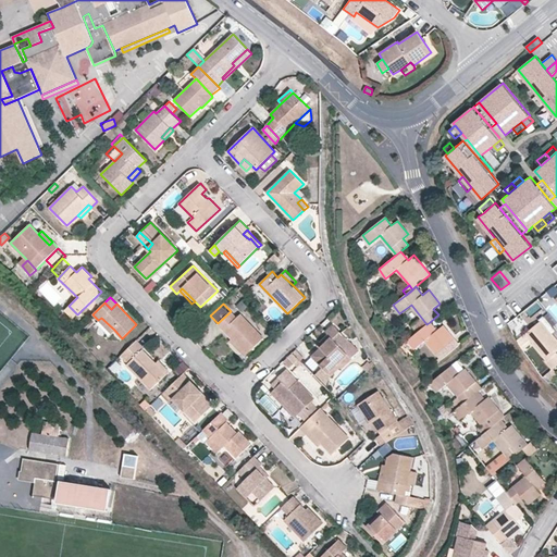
[(77,314),(69,306),(64,310),(73,319),(77,314)]
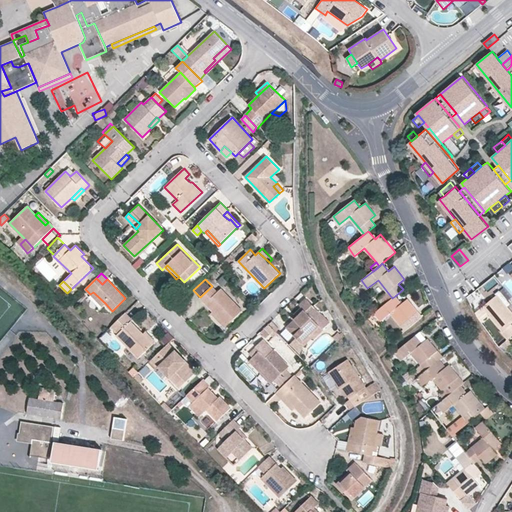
[(213,311),(227,325),(242,311),(221,289),(218,292),(212,286),(200,297),(213,311)]
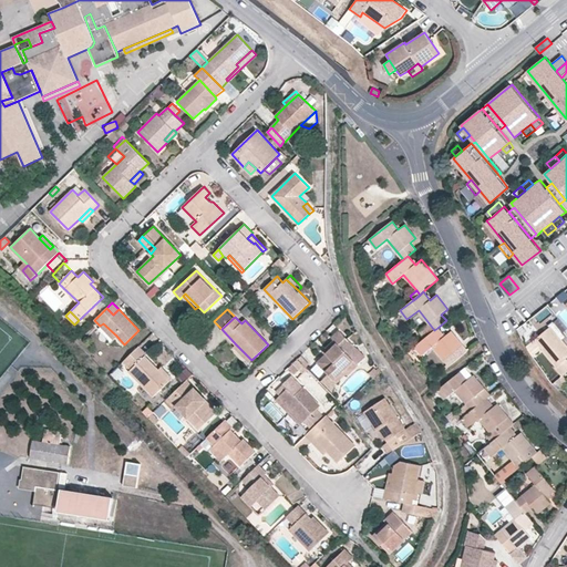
[(103,323),(100,326),(113,340),(116,336),(103,323)]
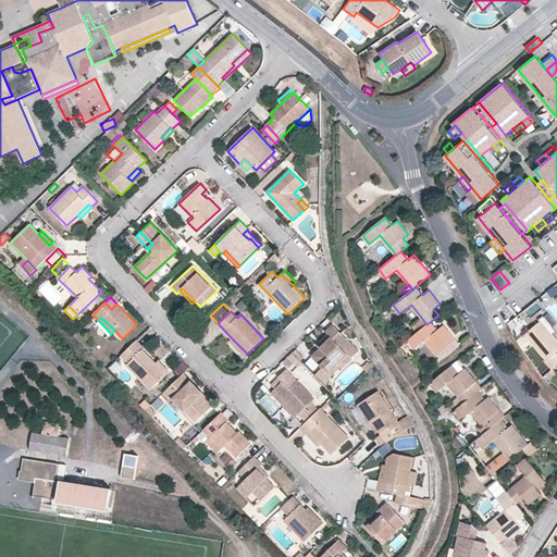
[(543,322),(553,334),(556,330),(546,319),(543,322)]
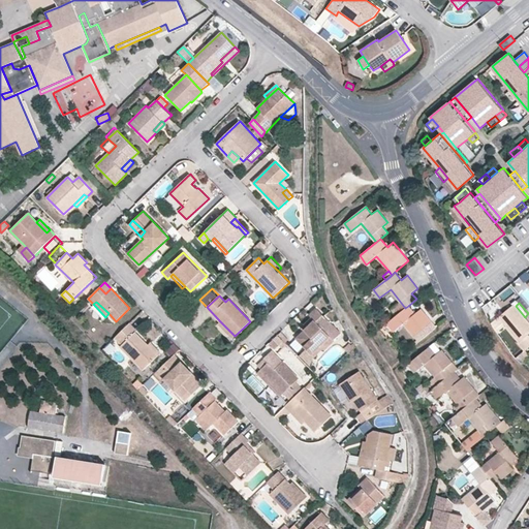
[(517,342),(523,348),(524,350),(528,345),(528,335),(528,334),(528,332),(528,321),(525,317),(516,306),(514,304),(499,316),(505,324),(504,325),(518,341),(517,342)]
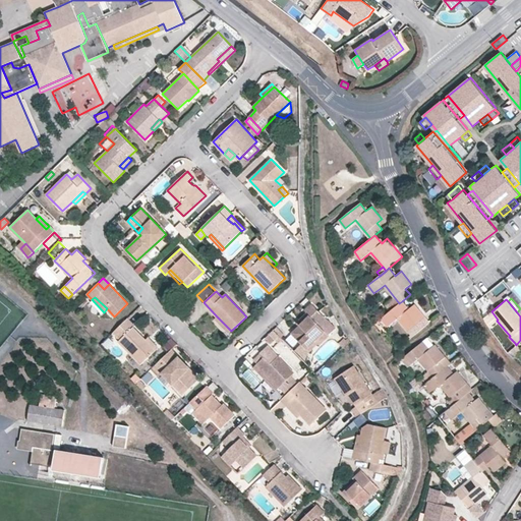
[(398,319),(413,336),(429,323),(414,304),(408,308),(402,301),(399,303),(382,319),(388,327),(398,319)]
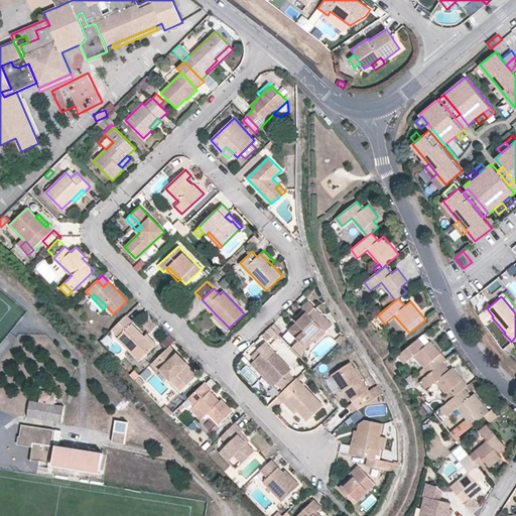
[(316,321),(324,315),(308,300),(301,307),(304,309),(297,316),(299,319),(296,323),(288,330),(304,345),(321,328),(316,321)]
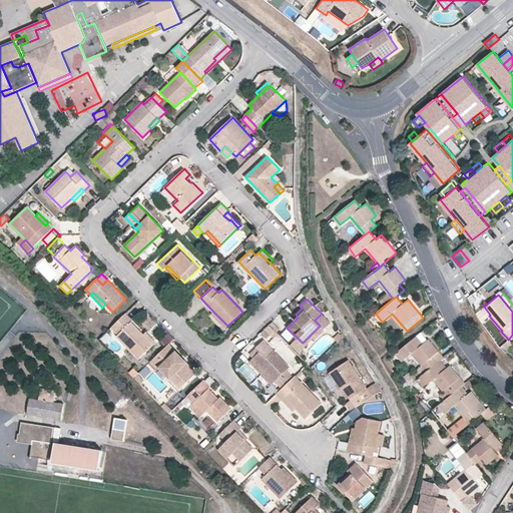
[(224,329),(227,326),(213,312),(211,315),(224,329)]
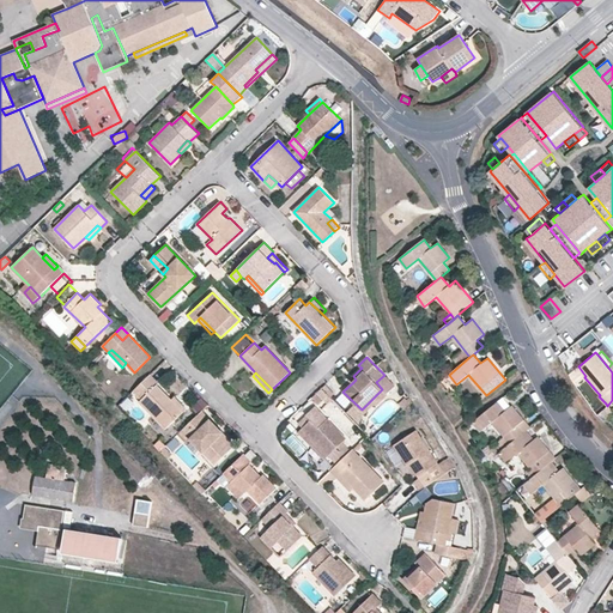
[(151,374),(132,392),(141,400),(139,402),(164,429),(184,411),(173,399),(158,384),(159,382),(151,374)]
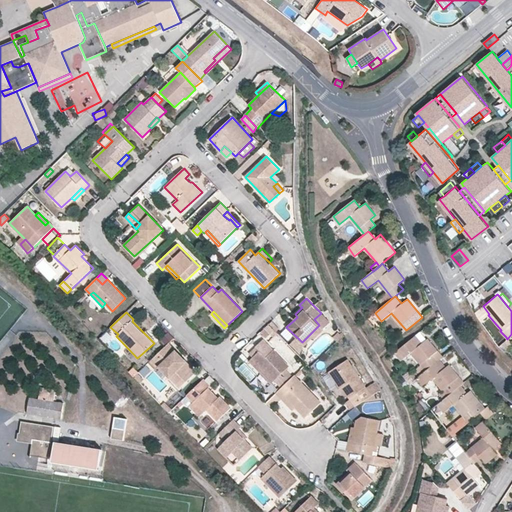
[(329,322),(321,313),(314,319),(319,325),(302,342),(305,346),(312,338),(313,338),(329,322)]
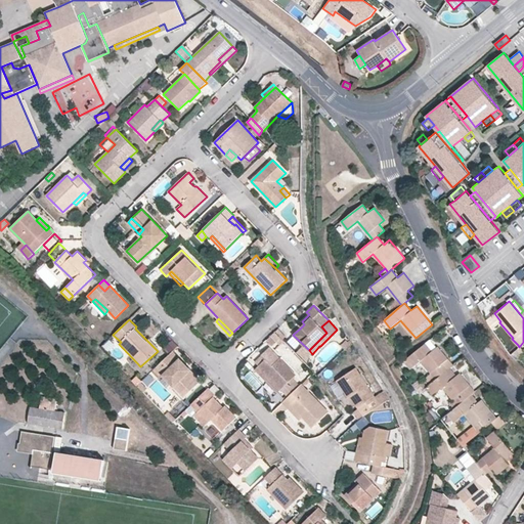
[(286,337),(278,329),(274,332),(279,337),(281,338),(282,340),(286,337)]
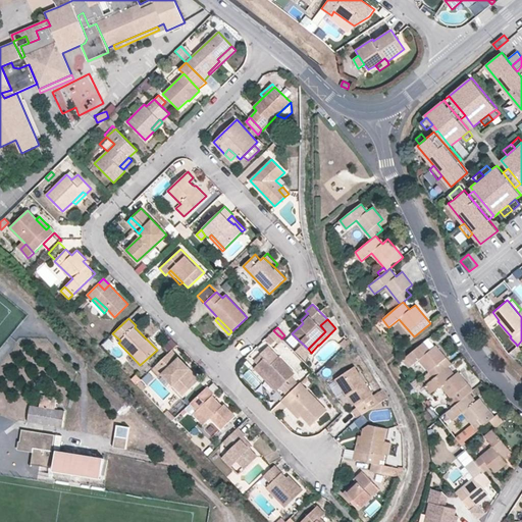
[(278,335),(273,330),(269,334),(275,340),(278,335)]
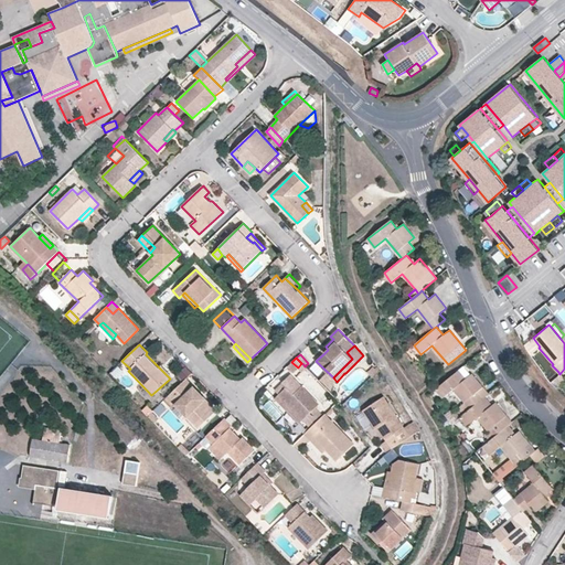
[(159,368),(170,379),(172,376),(161,364),(159,368)]
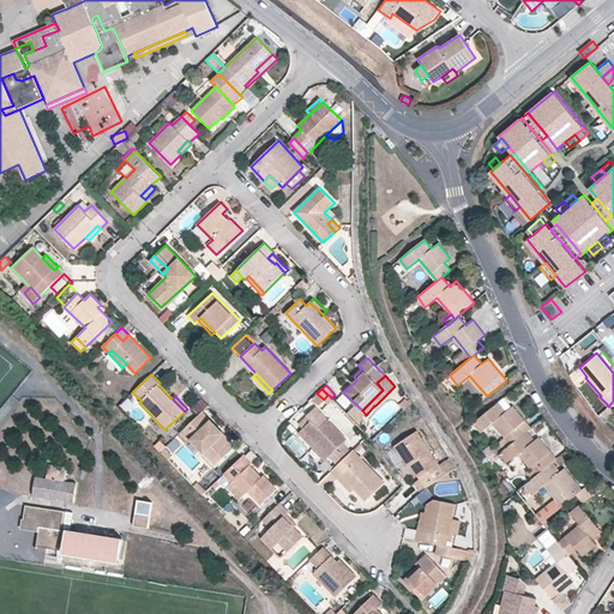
[(513,407),(505,396),(504,398),(511,408),(513,407)]
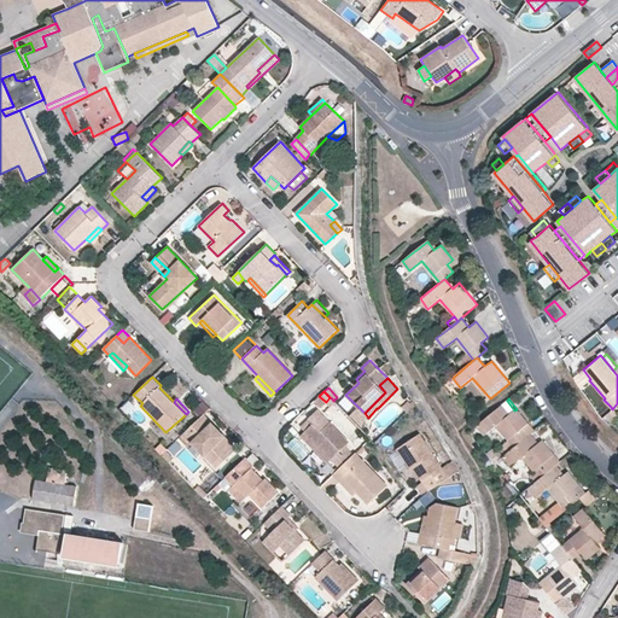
[(500,447),(506,454),(528,436),(522,429),(528,424),(517,409),(514,410),(507,401),(477,425),(485,436),(496,425),(508,439),(500,447)]
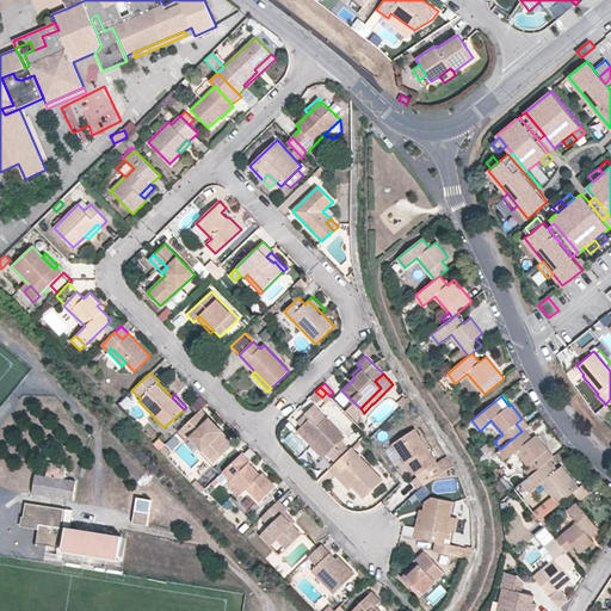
[(604,402),(593,411),(596,413),(597,412),(605,405),(604,402)]
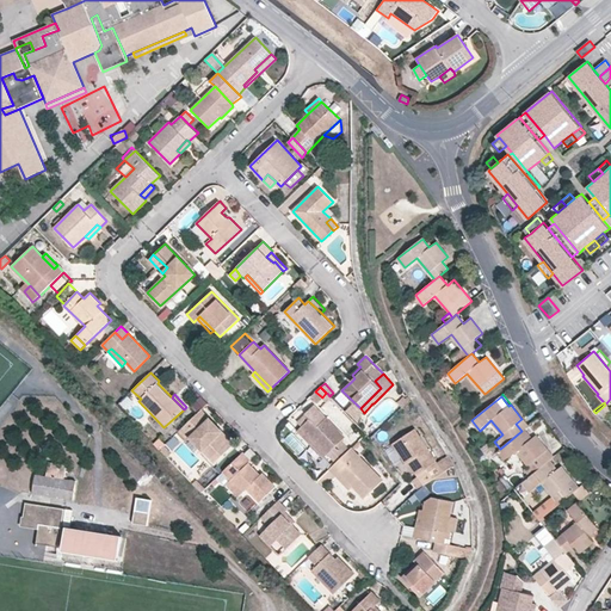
[(335,462),(350,450),(341,440),(345,437),(314,405),(306,413),(309,418),(302,425),(327,452),(335,462)]
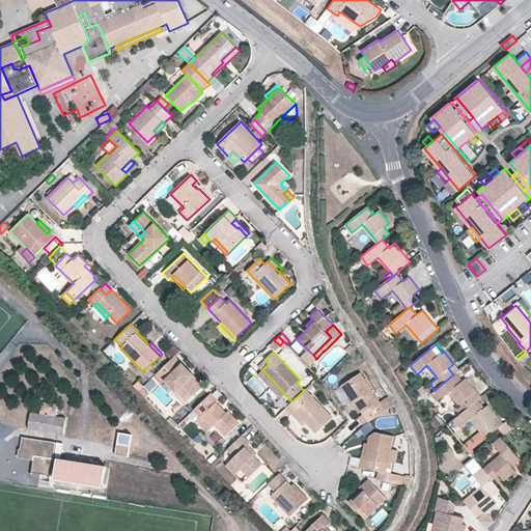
[(530,357),(526,352),(519,358),(523,363),(530,357)]
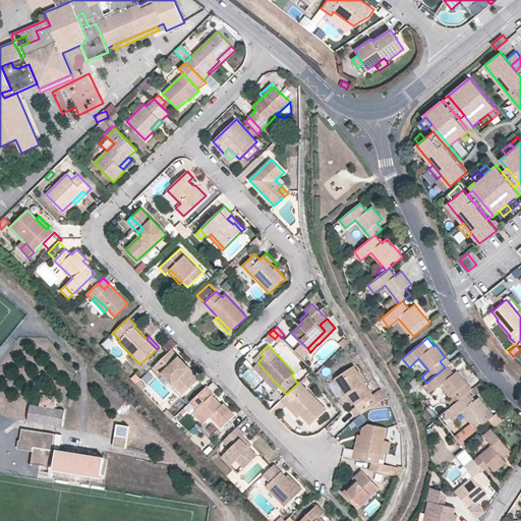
[(171,349),(153,366),(160,374),(162,372),(172,384),(183,394),(199,378),(188,366),(186,369),(182,366),(184,362),(171,349)]
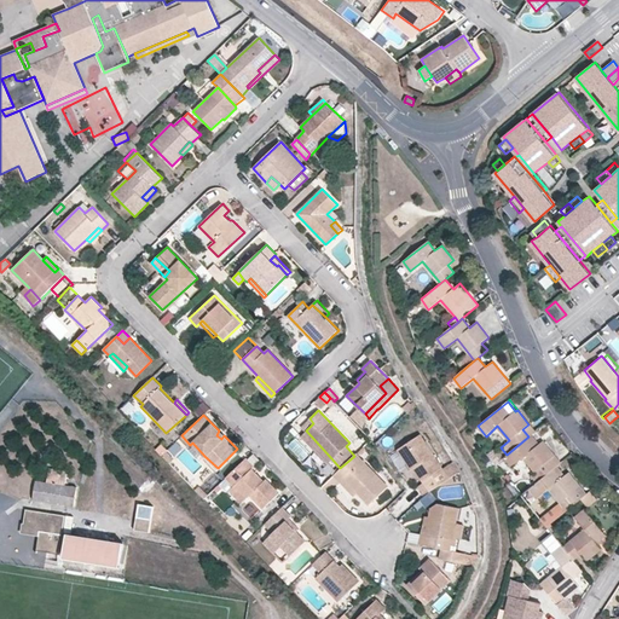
[(151,427),(146,422),(139,428),(144,434),(151,427)]
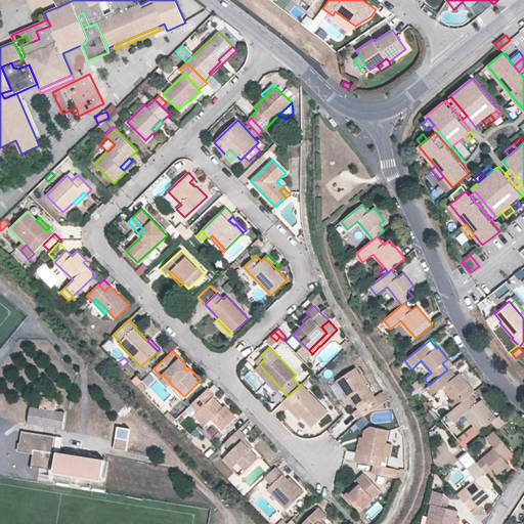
[(442,363),(447,369),(449,367),(452,365),(447,359),(442,363)]
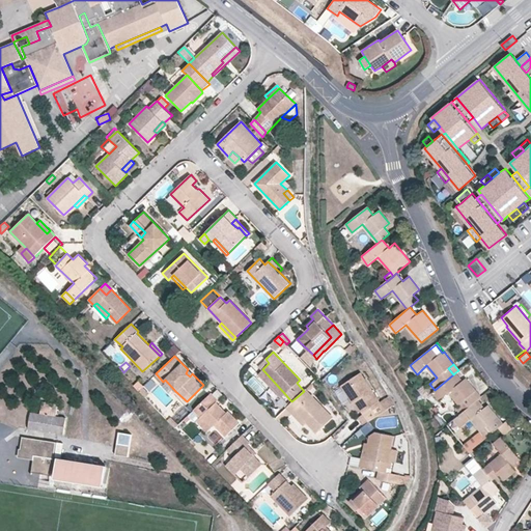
[(280,397),(284,393),(262,369),(258,374),(280,397)]
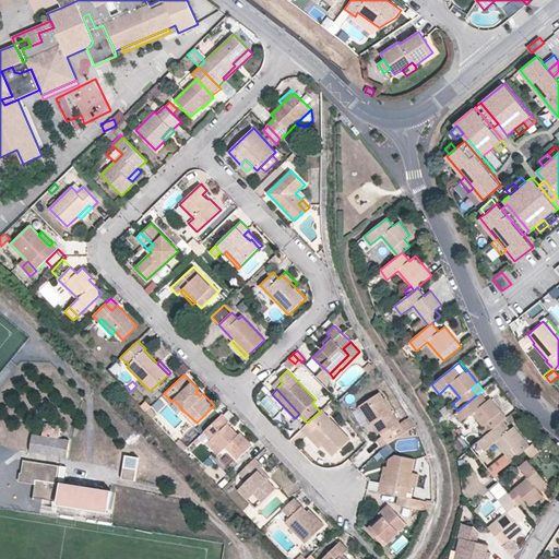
[(373,421),(388,443),(415,426),(408,417),(400,423),(380,392),(359,405),(371,424),(373,421)]
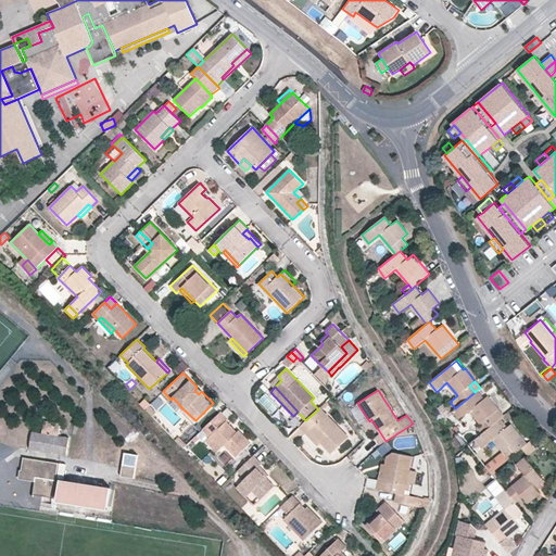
[(477,390),(475,392),(481,401),(484,399),(477,390)]
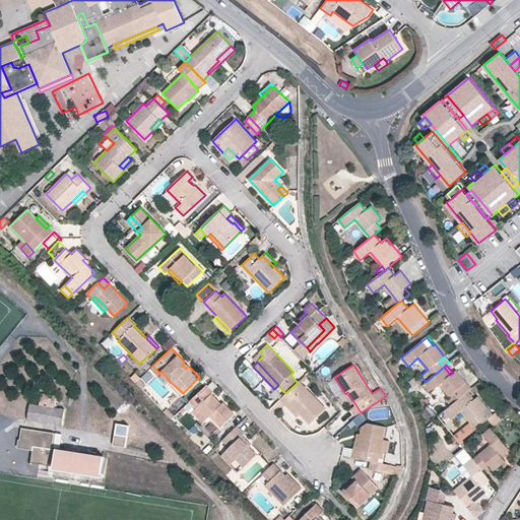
[(426,382),(423,384),(430,392),(440,384),(454,402),(465,394),(468,392),(471,389),(456,370),(453,373),(450,375),(444,367),(426,382)]
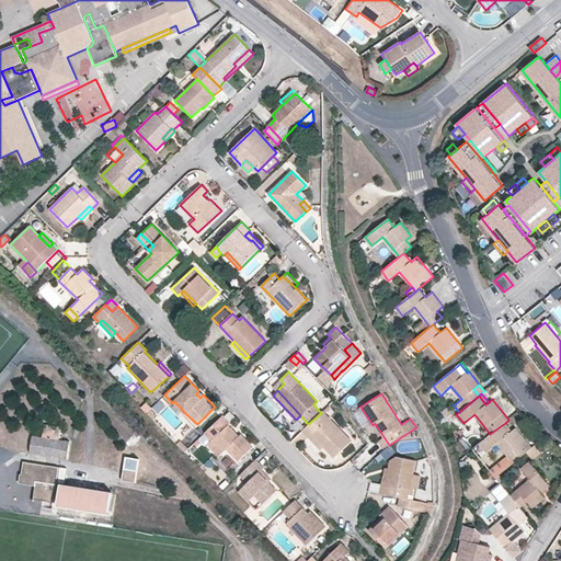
[(174,401),(172,403),(170,405),(181,418),(185,413),(174,401)]
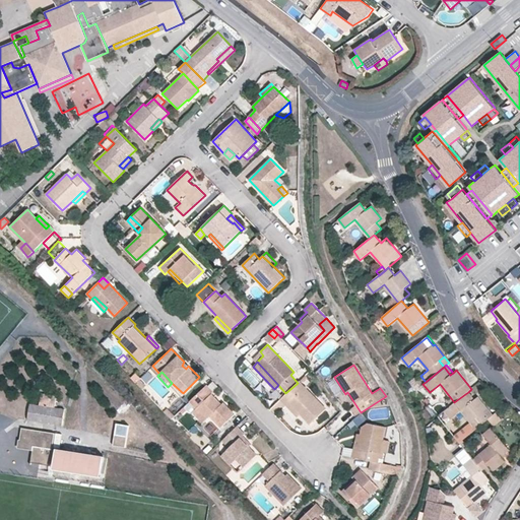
[(409,381),(416,390),(423,384),(426,382),(420,376),(415,380),(414,377),(409,381)]
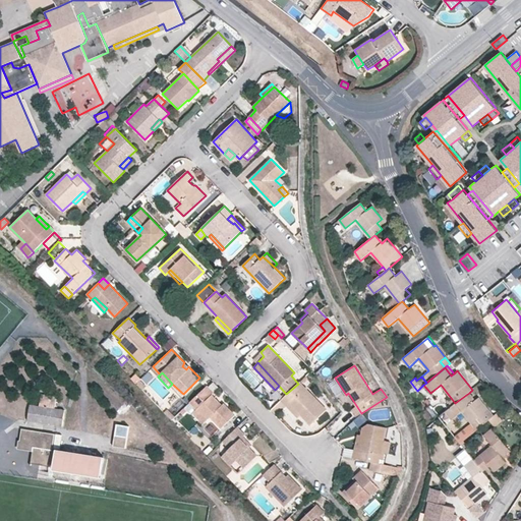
[(214,393),(220,387),(213,380),(207,386),(214,393)]
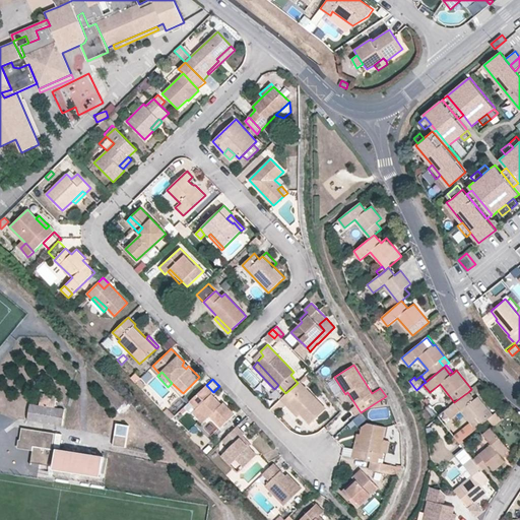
[(326,408),(299,381),(298,383),(285,393),(280,398),(286,405),(289,402),(301,413),(310,424),(326,408)]
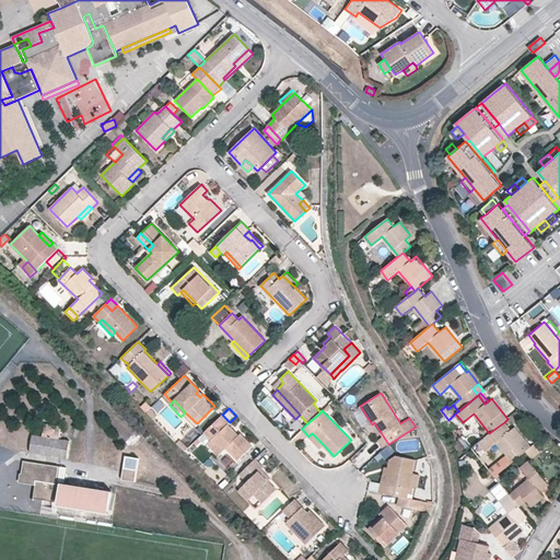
[(222,415),(212,423),(220,431),(210,441),(221,452),(226,447),(237,461),(253,446),(241,433),(238,435),(236,439),(232,435),(236,432),(228,424),(230,422),(222,415)]
